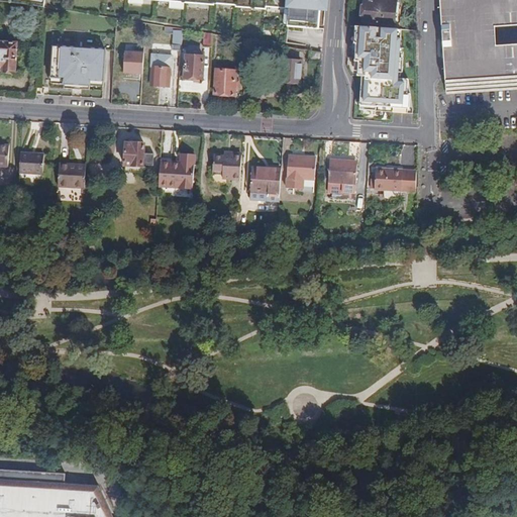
[(0,0),(0,2),(44,8),(45,0),(0,0)]
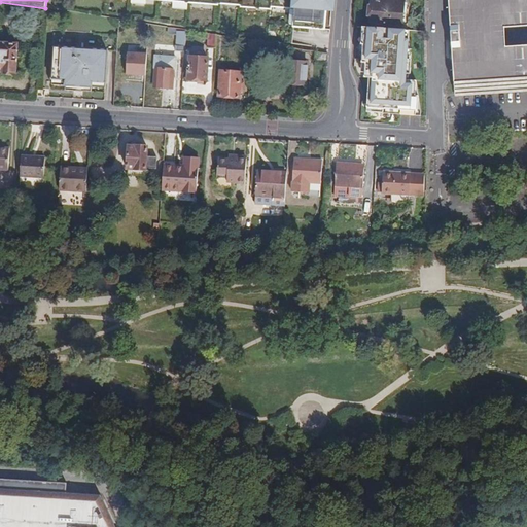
[(149,0),(216,6),(217,3),(238,5),(237,7),(269,9),(269,7),(294,9),(292,27),(323,30),(325,9),(331,9),(332,0),(149,0)]
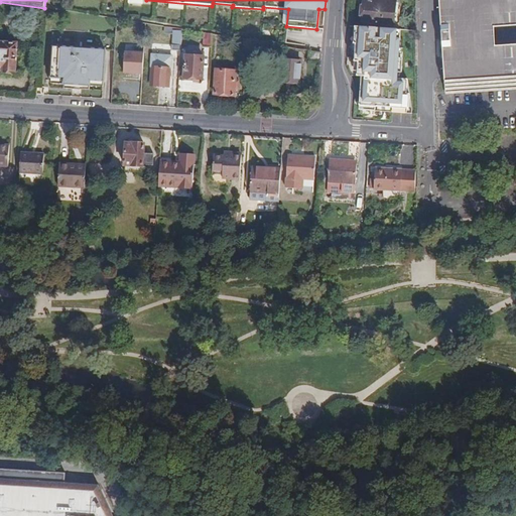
[(376,0),(377,1),(365,0),(364,0),(362,21),(394,25),(395,0),(376,0)]
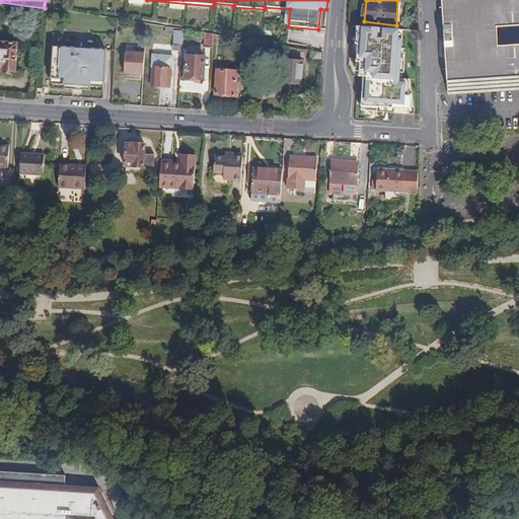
[(518,0),(440,0),(446,73),(447,95),(518,90),(518,0)]
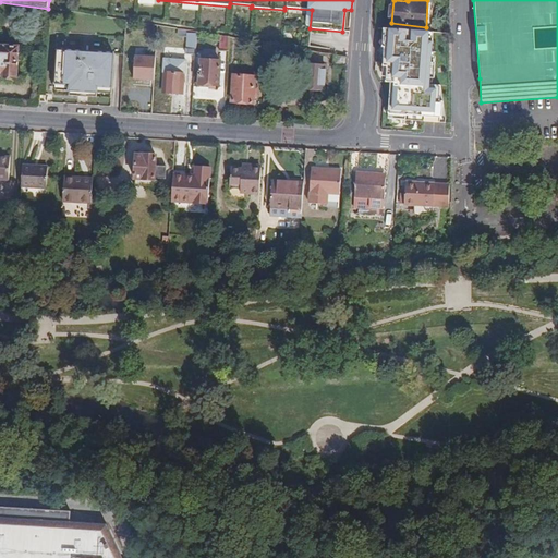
[(429,32),(385,28),(384,39),(389,39),(389,47),(385,47),(384,65),(388,67),(387,75),(390,75),(389,82),(391,82),(388,119),(446,122),(444,101),(441,85),(429,85),(433,43),(428,41),(429,32)]
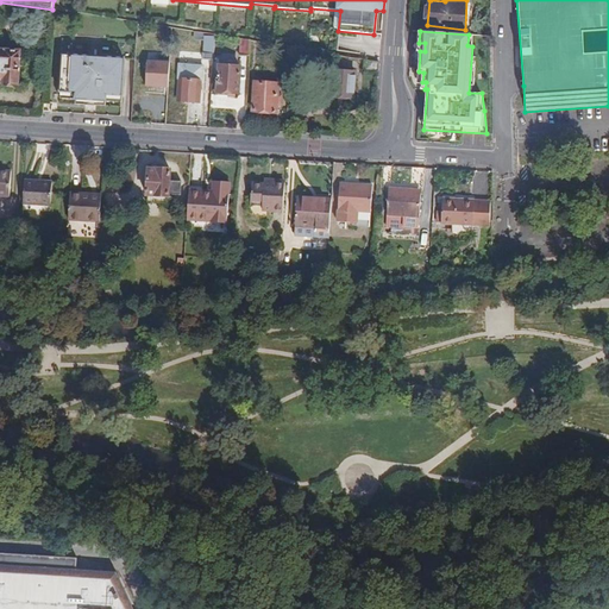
[(205,33),(205,42),(203,61),(213,62),(215,35),(205,33)]
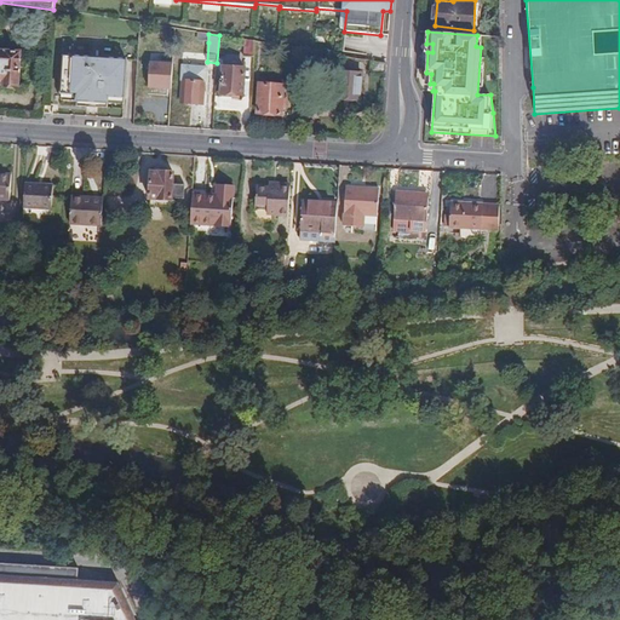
[(256,42),(246,40),(245,58),(254,59),(256,42)]
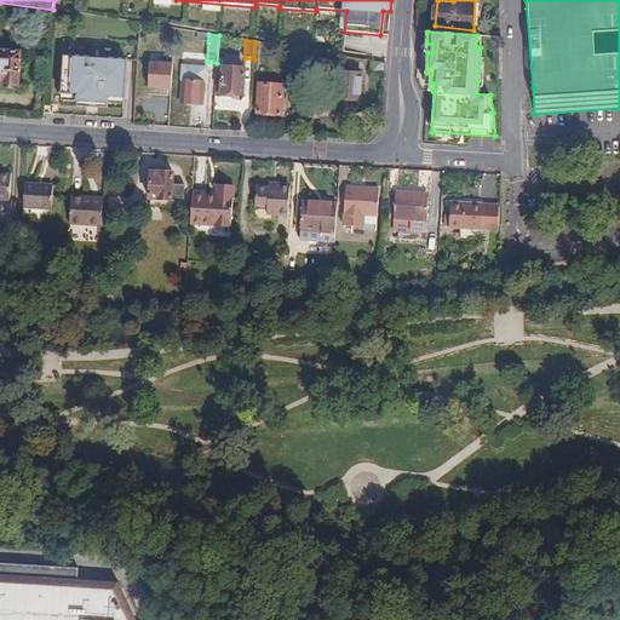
[(0,85),(19,87),(21,52),(0,51),(0,85)]
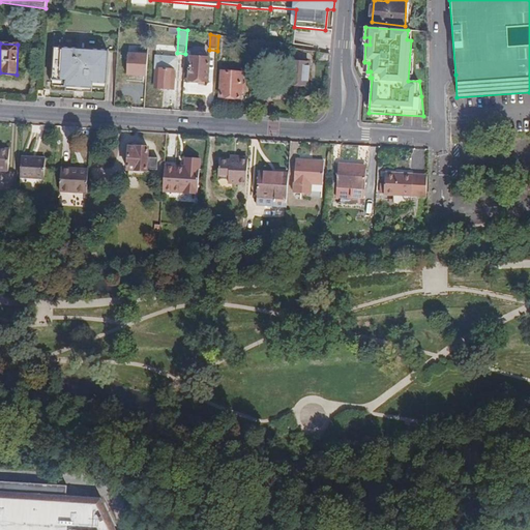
[(92,88),(106,88),(109,51),(55,49),(54,86),(66,86),(66,91),(75,91),(75,87),(83,87),(83,92),(92,92),(92,88)]
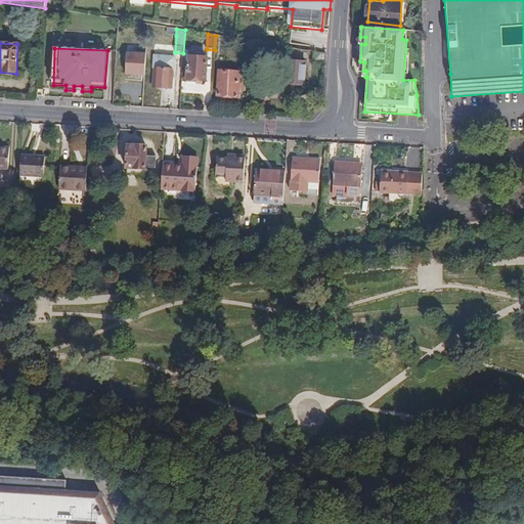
[(326,53),(313,51),(312,60),(325,62),(326,53)]
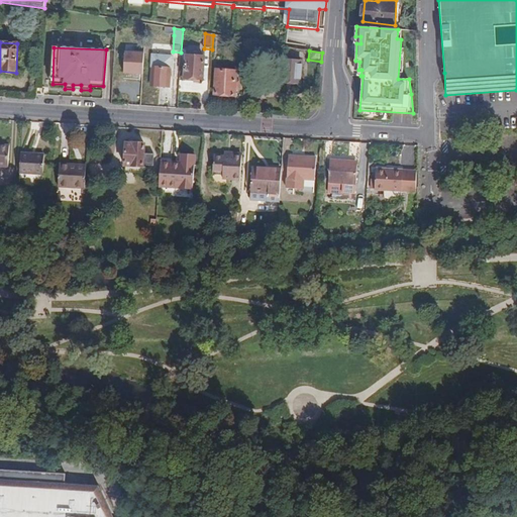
[(124,74),(143,75),(144,54),(125,53),(124,74)]
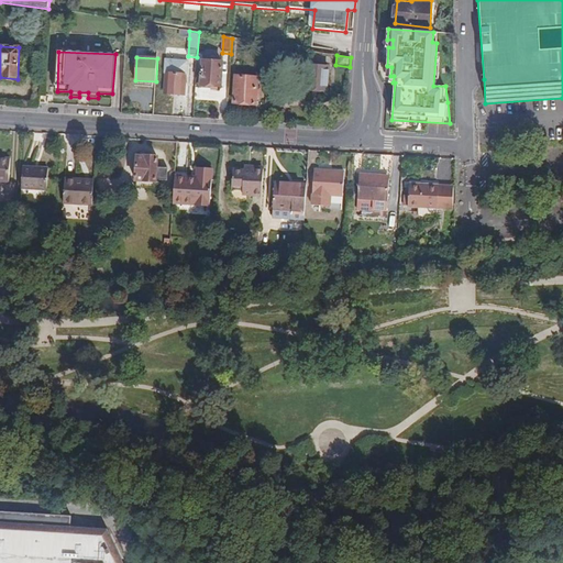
[(164,95),(184,96),(185,75),(187,75),(188,62),(181,62),(179,59),(174,59),(172,61),(165,61),(164,74),(165,74),(164,95)]
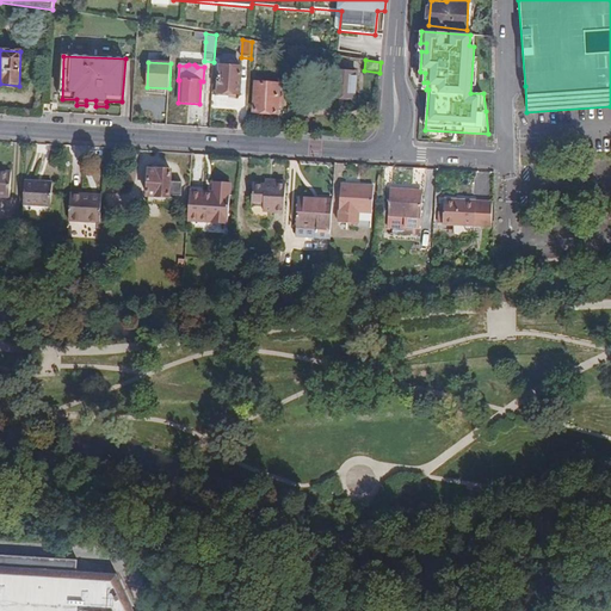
[(241,68),(220,67),(218,93),(239,94),(241,68)]
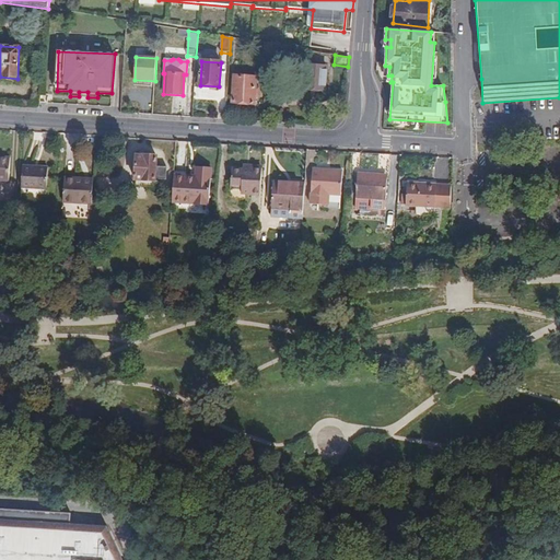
[(328,68),(307,66),(305,89),(326,91),(328,68)]
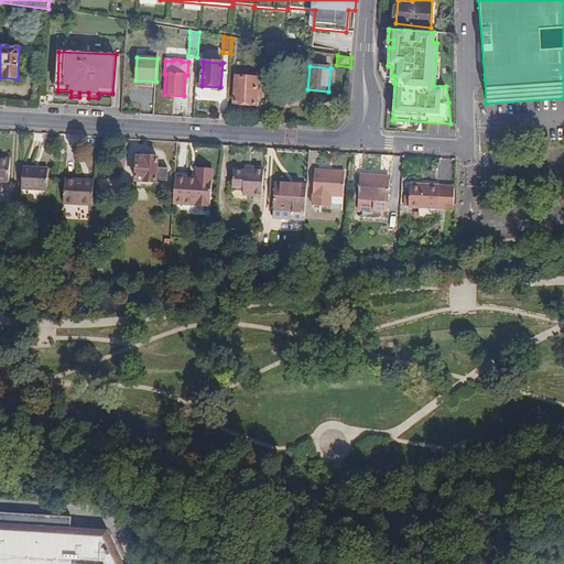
[(260,78),(235,76),(234,89),(236,89),(235,104),(257,106),(258,90),(259,90),(260,78)]
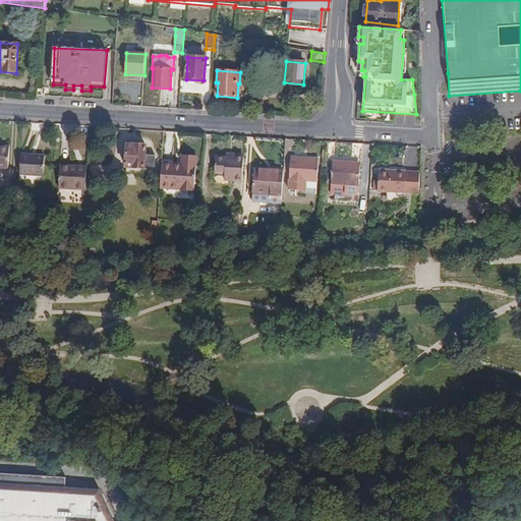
[(136,147),(128,146),(127,167),(157,169),(157,158),(147,157),(148,146),(136,145),(136,147)]
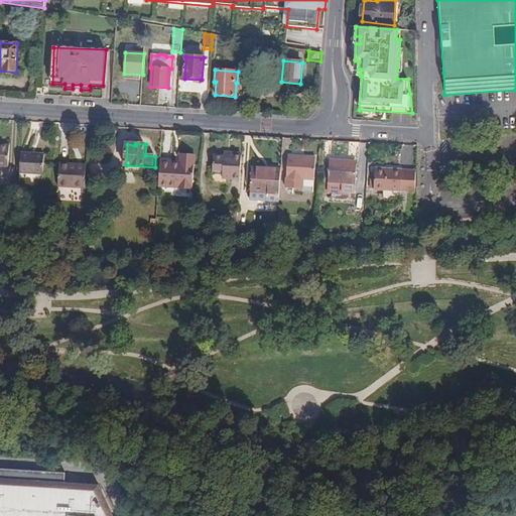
[(0,145),(0,166),(7,167),(9,146),(0,145)]
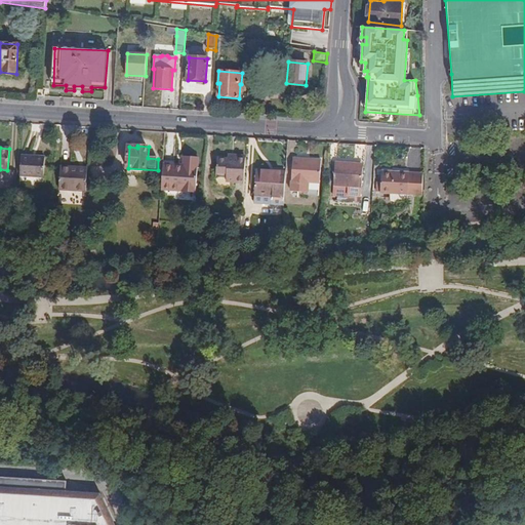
[(44,158),(22,156),(19,176),(43,178),(44,158)]
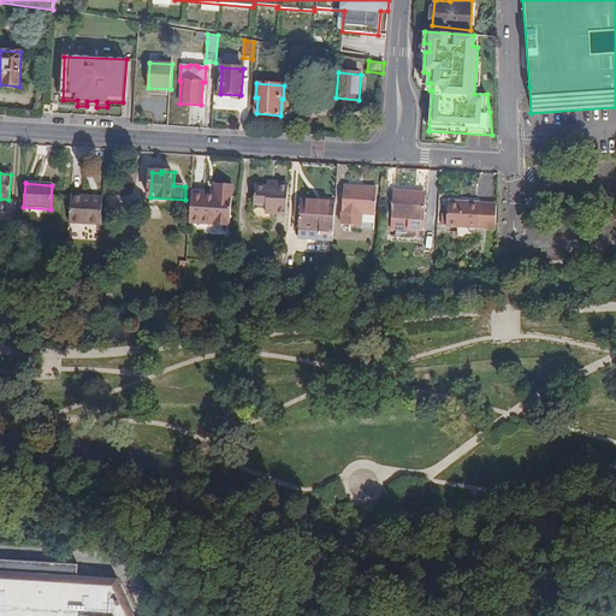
[(289,184),(278,184),(277,187),(267,187),(255,187),(254,202),(266,203),(266,208),(266,213),(286,213),(289,184)]
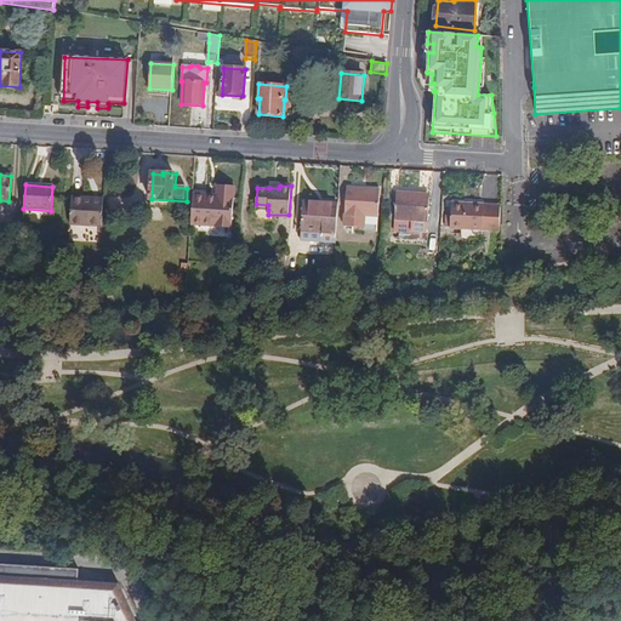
[(347,187),(345,226),(364,228),(365,216),(379,216),(380,188),(347,187)]
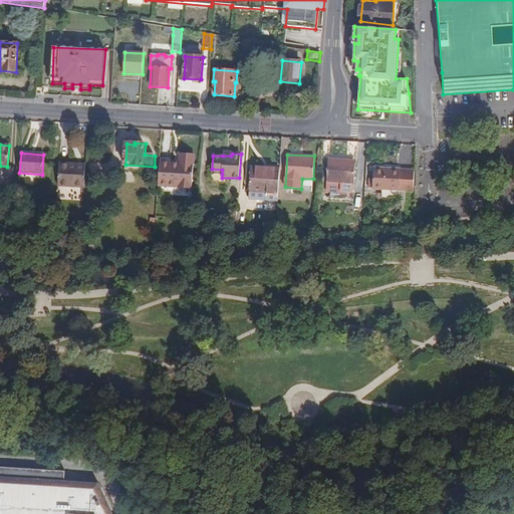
[(180,163),(161,162),(160,187),(192,189),(194,156),(180,156),(180,163)]
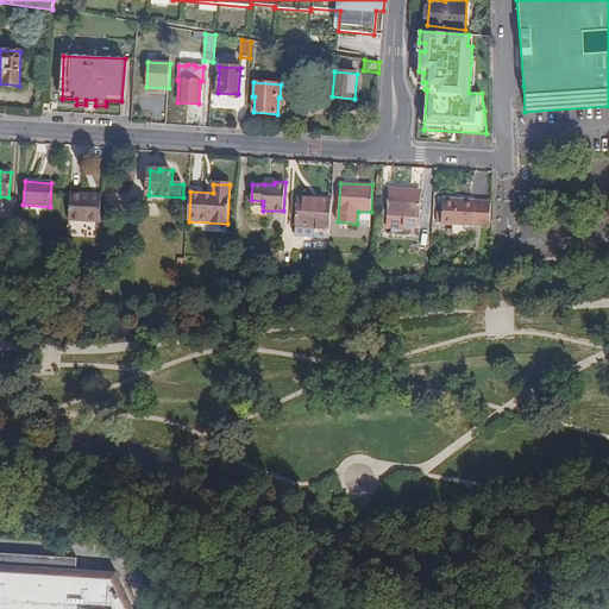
[(389,188),(388,215),(406,215),(405,227),(419,228),(421,194),(408,193),(408,189),(389,188)]
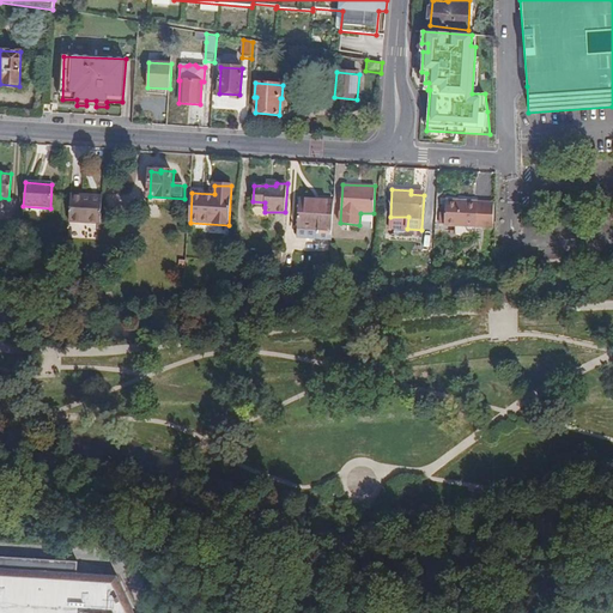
[(102,196),(71,195),(68,222),(101,225),(102,196)]
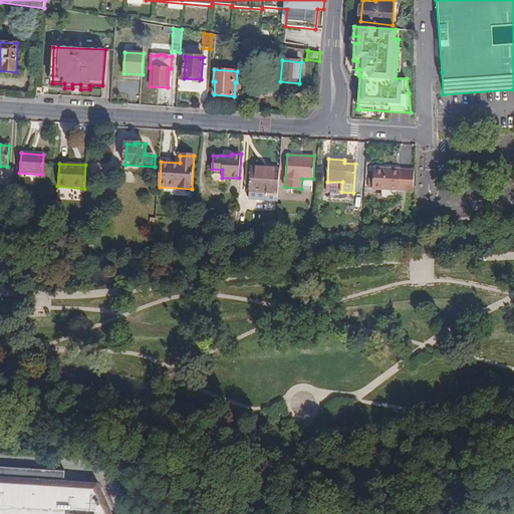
[(250,198),(278,200),(280,168),(268,167),(268,170),(251,169),(250,198)]
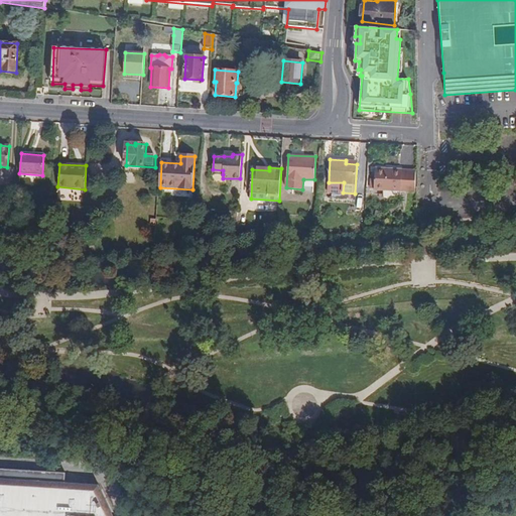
[(375,189),(417,191),(416,170),(375,168),(375,189)]
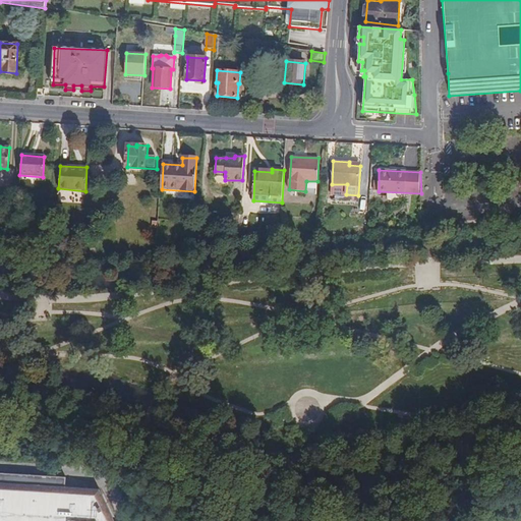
[(306,181),(305,191),(305,193),(316,194),(317,181),(306,181)]
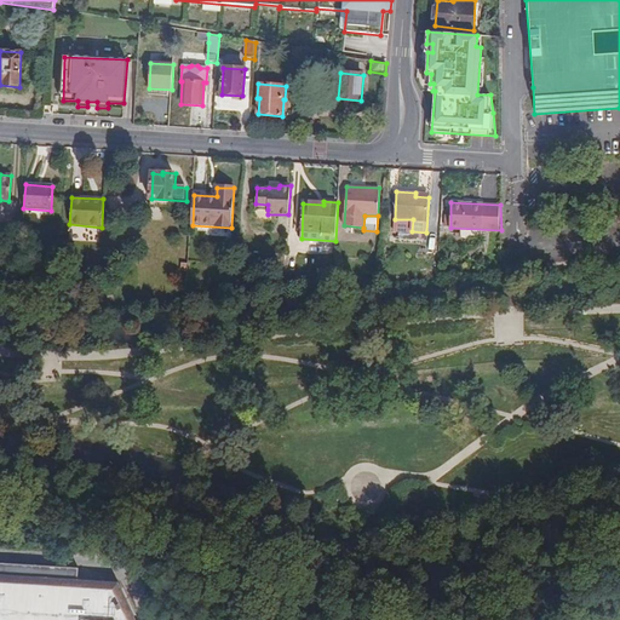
[(138,619),(116,578),(78,573),(78,566),(65,564),(0,560),(0,619),(138,619)]
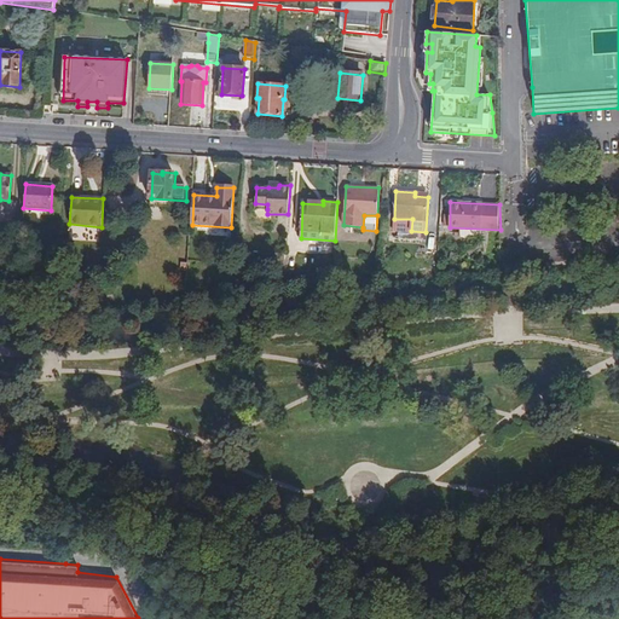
All buildings are outlined.
